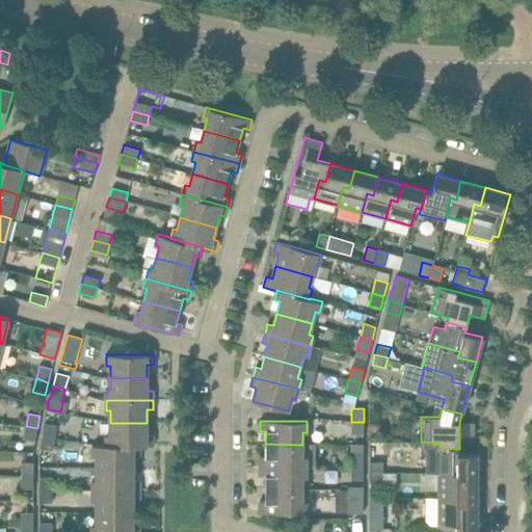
[(364,434),(364,422),(351,422),(351,434),(364,434)]
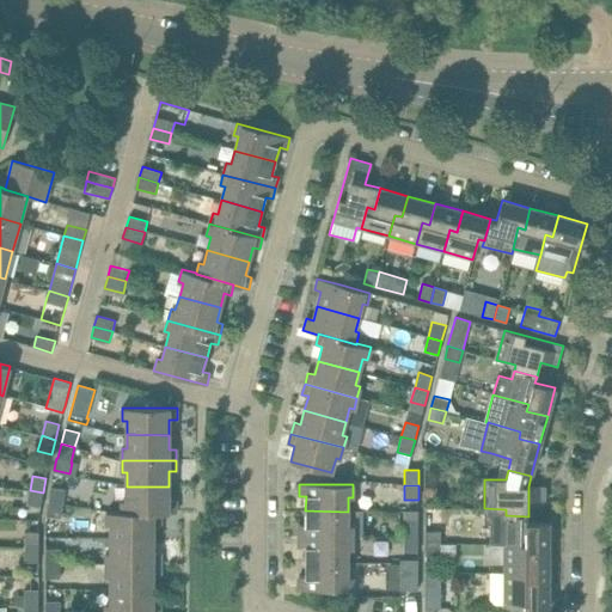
[(62,503),(66,489),(51,487),(49,501),(62,503)]
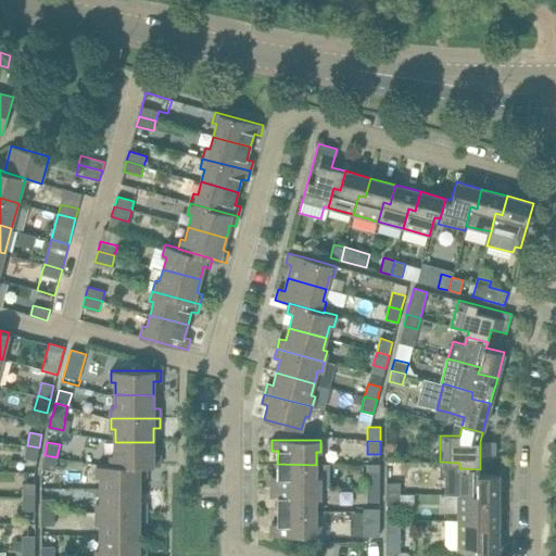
[(153,455),(153,442),(115,442),(115,454),(111,454),(111,465),(146,466),(160,466),(160,455),(153,455)]
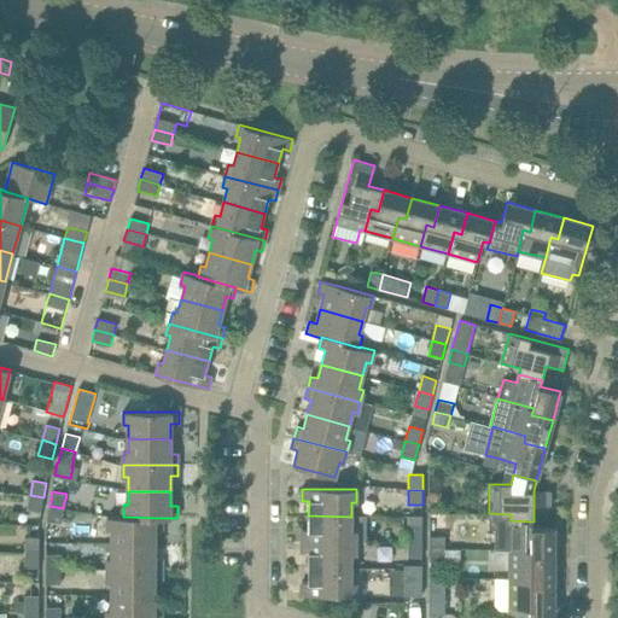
[(41,512),(44,497),(30,495),(28,511),(41,512)]
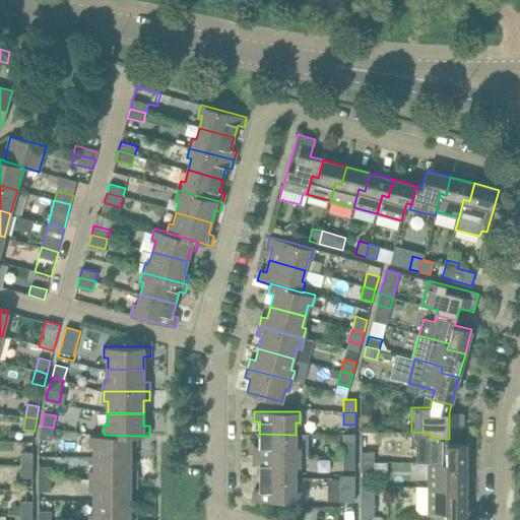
[(51,441),(53,428),(42,426),(40,439),(51,441)]
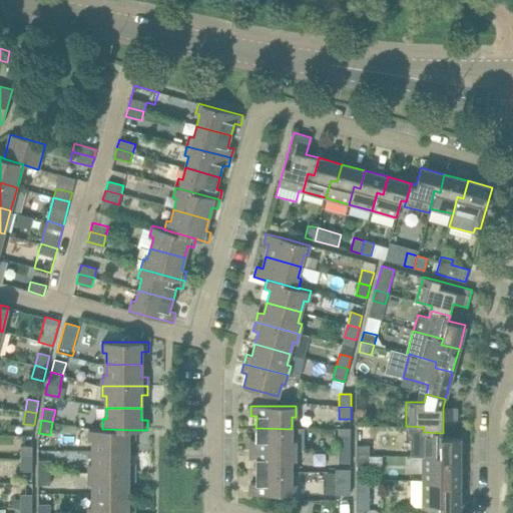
[(443,438),(443,433),(424,432),(424,427),(406,426),(406,439),(410,439),(411,456),(423,456),(442,456),(442,462),(460,463),(460,438),(443,438)]
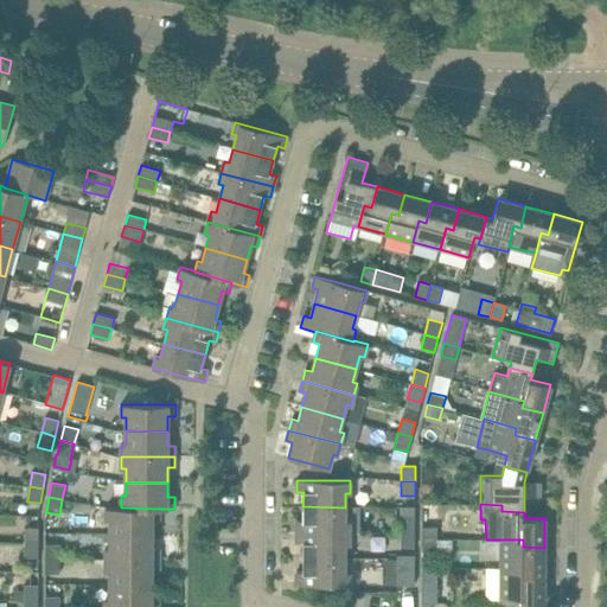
[(359,508),(345,508),(302,506),(302,522),(296,521),(296,532),(350,532),(359,532),(359,508)]
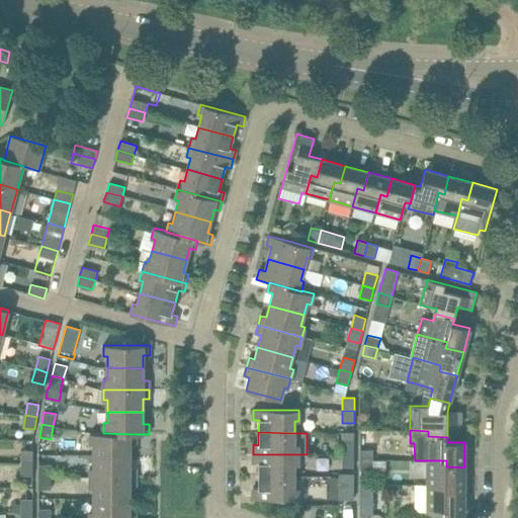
[(354,455),(354,442),(353,432),(342,432),(342,455),(354,455)]
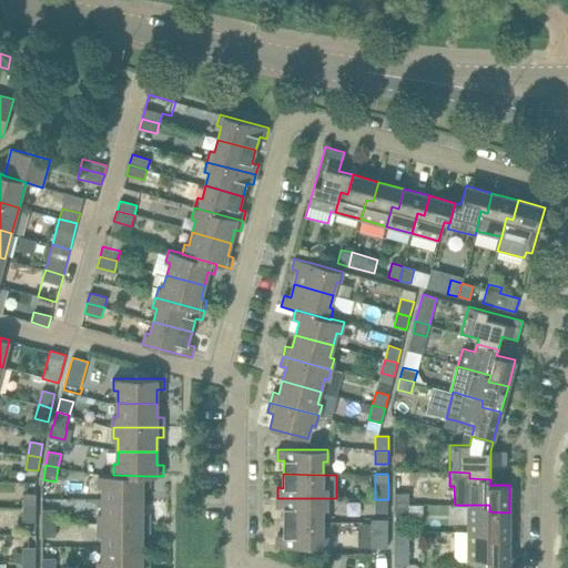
[(149,486),(149,476),(113,475),(99,475),(99,486),(103,486),(103,499),(142,499),(142,486),(149,486)]
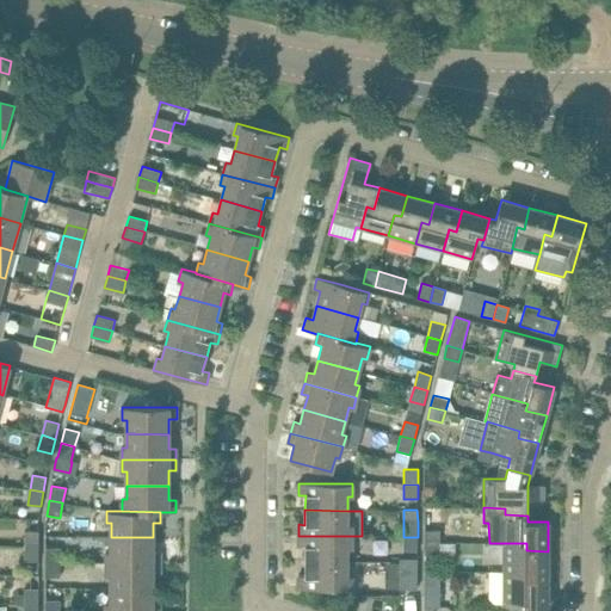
[(38,547),(38,531),(25,531),(25,547),(38,547)]
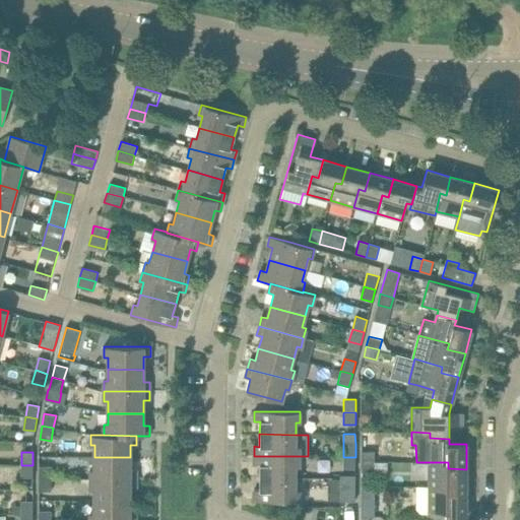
[(374,462),(375,452),(362,452),(362,462),(374,462)]
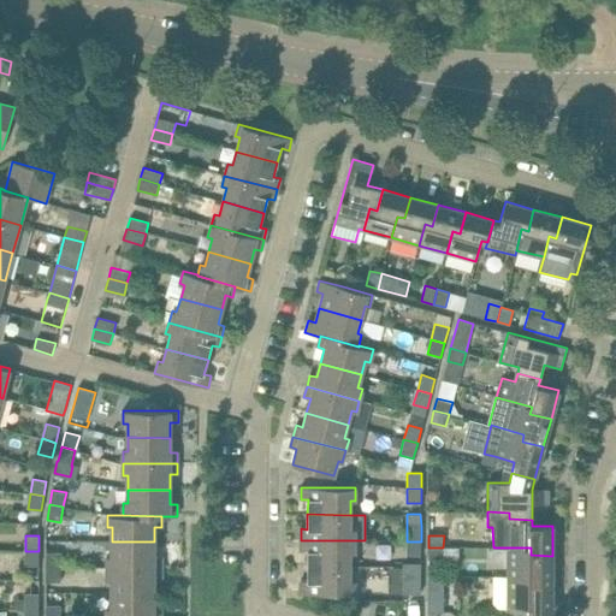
[(355,552),(355,540),(301,540),(301,551),(307,551),(307,567),(350,567),(350,552),(355,552)]
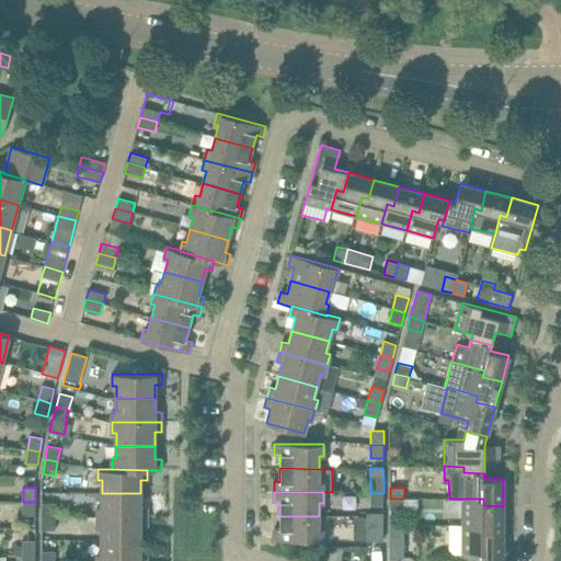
[(140,507),(140,493),(102,493),(102,506),(98,506),(98,517),(147,517),(147,507),(140,507)]
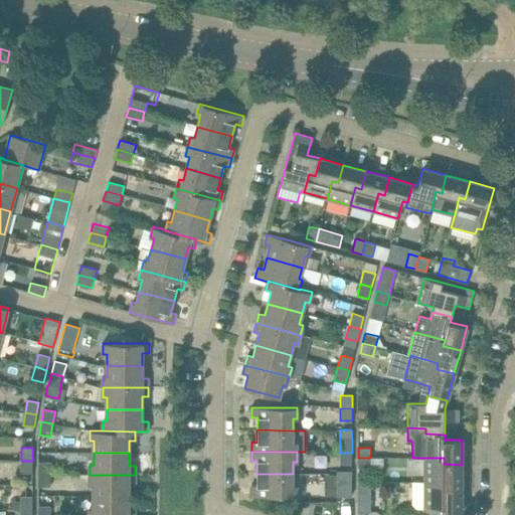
[(351,465),(352,453),(340,453),(340,465),(351,465)]
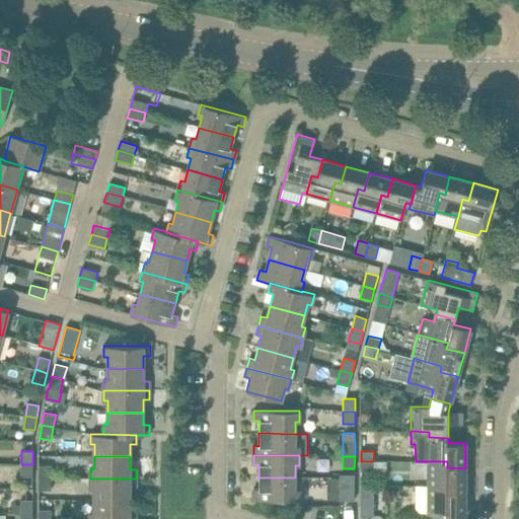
[(373,471),(373,461),(361,461),(360,471),(373,471)]
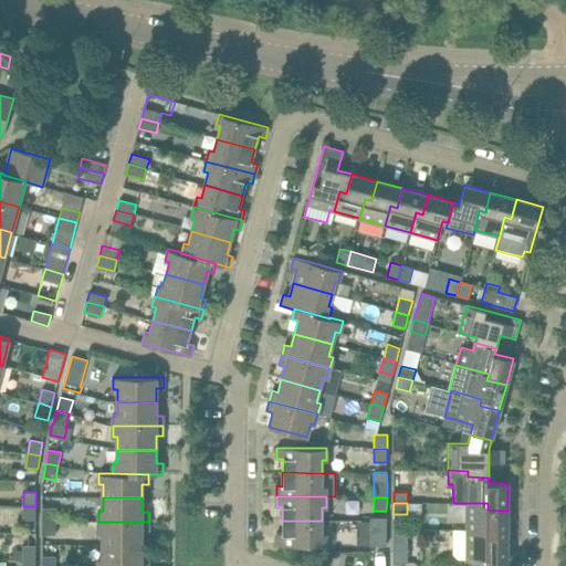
[(507,537),(507,511),(488,510),(488,503),(467,503),(467,530),(488,530),(486,536),(507,537)]
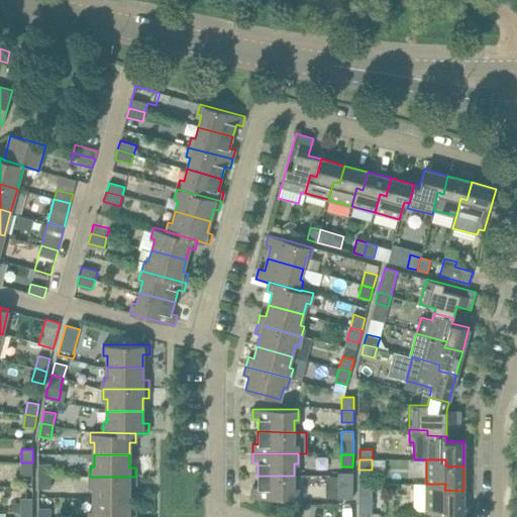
[(32,476),(32,462),(21,462),(20,476),(32,476)]
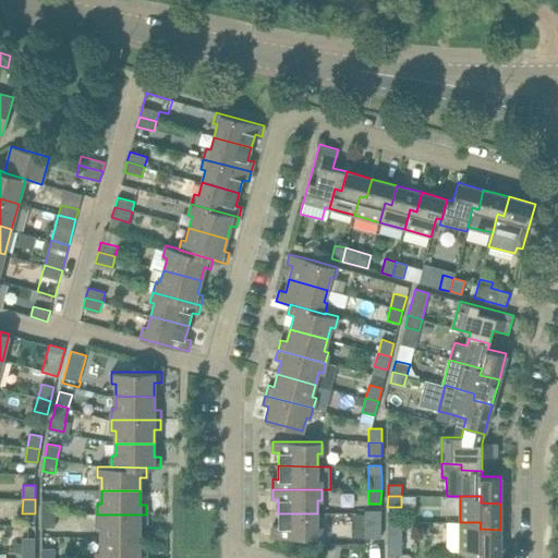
[(55,513),(55,500),(41,500),(41,513),(55,513)]
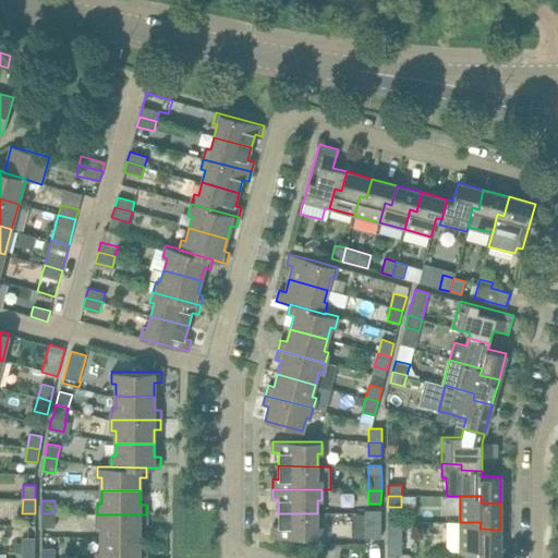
[(365,537),(380,537),(380,510),(365,510),(365,537)]
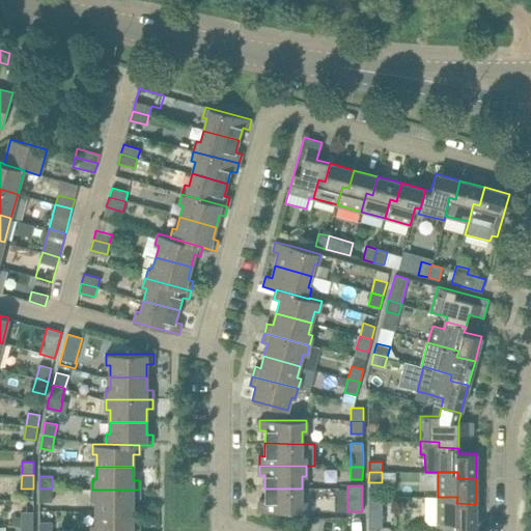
[(52,502),(52,488),(39,488),(39,502),(52,502)]
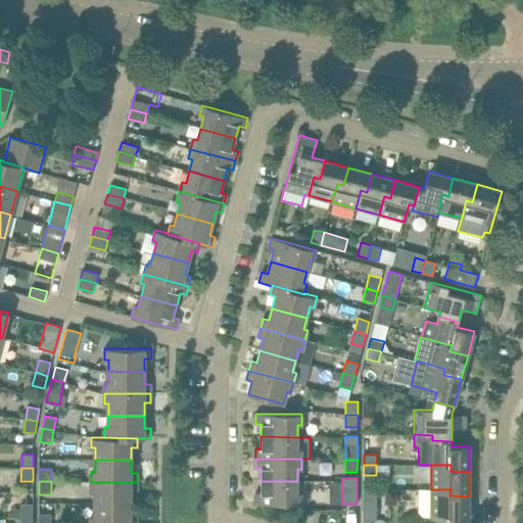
[(301,483),(297,481),(260,481),(260,493),(254,493),(254,504),(301,504),(301,483)]
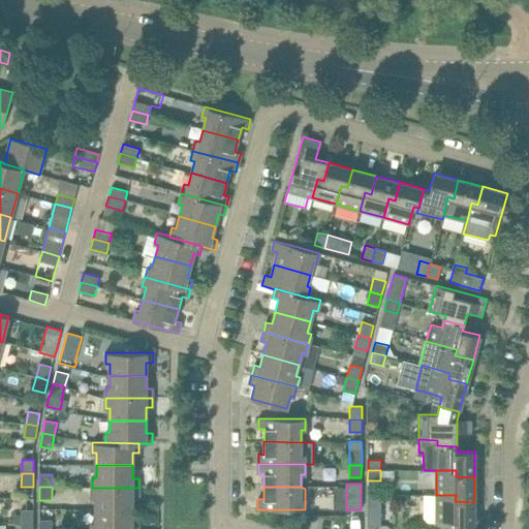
[(138,497),(138,488),(92,488),(92,498),(96,498),(95,509),(132,510),(132,497),(138,497)]
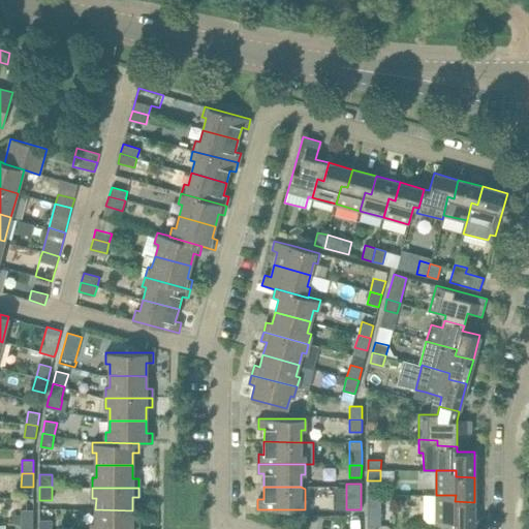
[(367,526),(380,526),(380,495),(367,495),(367,526)]
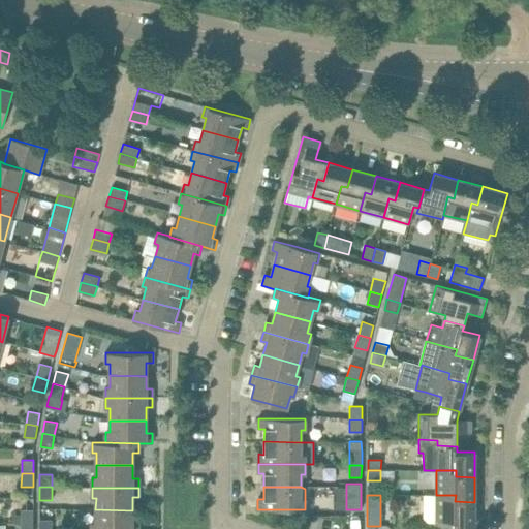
[(474,527),(474,502),(455,501),(456,495),(436,495),(436,506),(436,527),(474,527)]
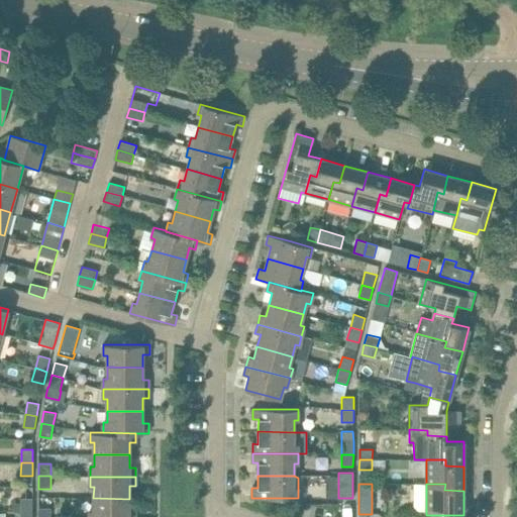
[(20,498),(20,511),(32,511),(32,498),(20,498)]
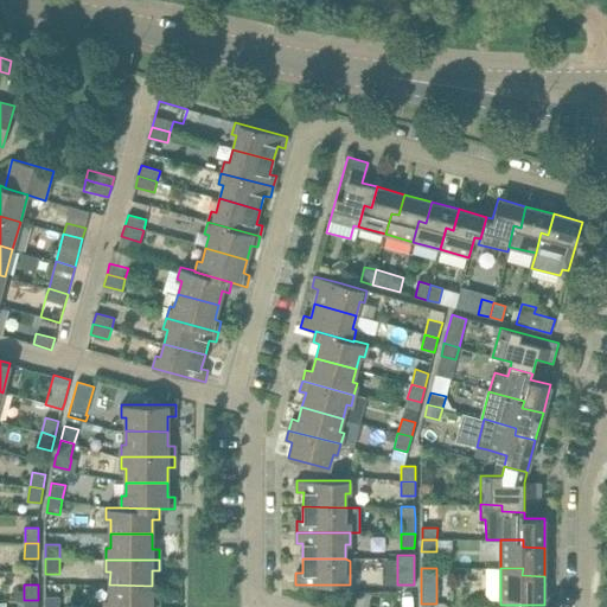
[(152,600),(152,586),(109,585),(109,599),(104,599),(104,606),(158,606),(159,600),(152,600)]
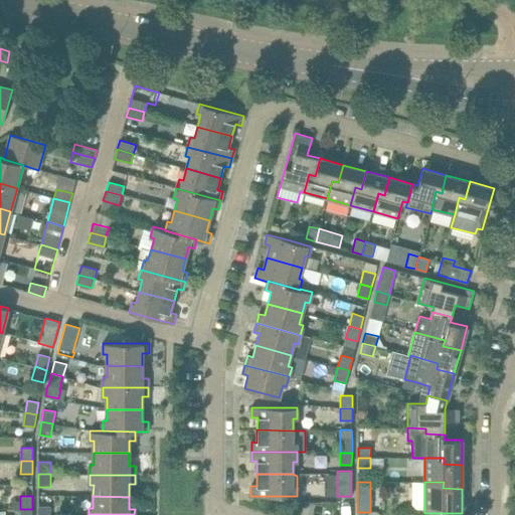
[(38,506),(38,514),(49,514),(50,506),(38,506)]
